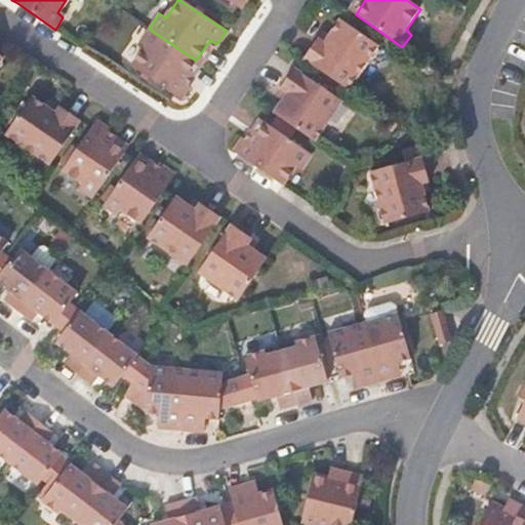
[(320,40),(305,61),(350,91),(368,64),(376,61),(380,52),(379,45),(342,19),(326,44),(320,40)]
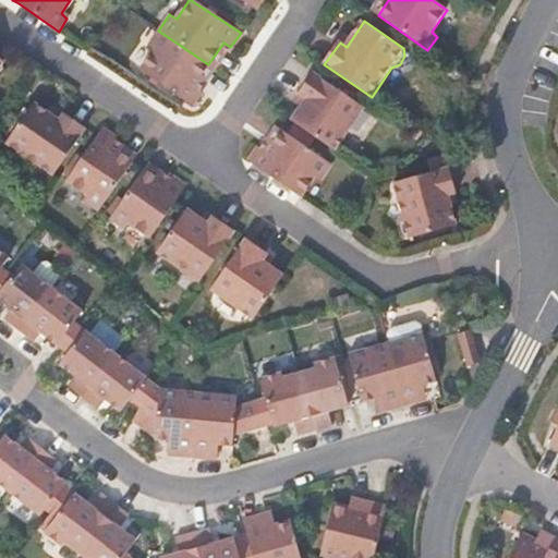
[(155,50),(140,71),(191,106),(199,92),(194,87),(208,64),(158,31),(148,46),(155,50)]
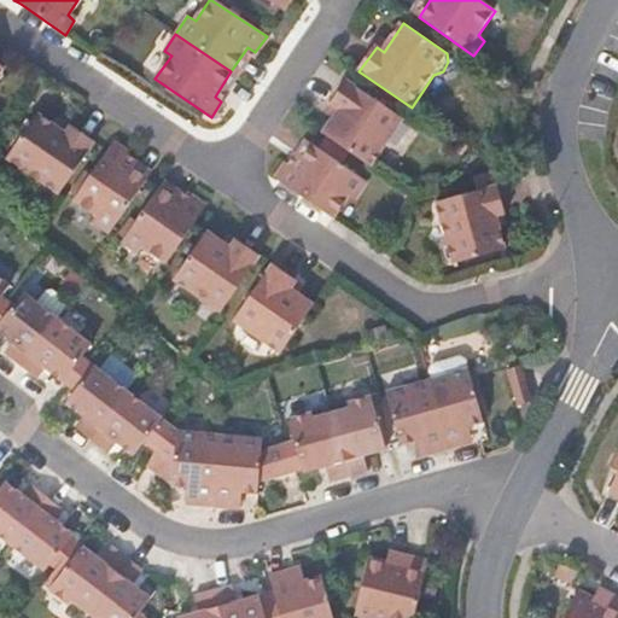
[(337,110),(320,133),(369,168),(402,118),(345,80),(327,104),(337,110)]
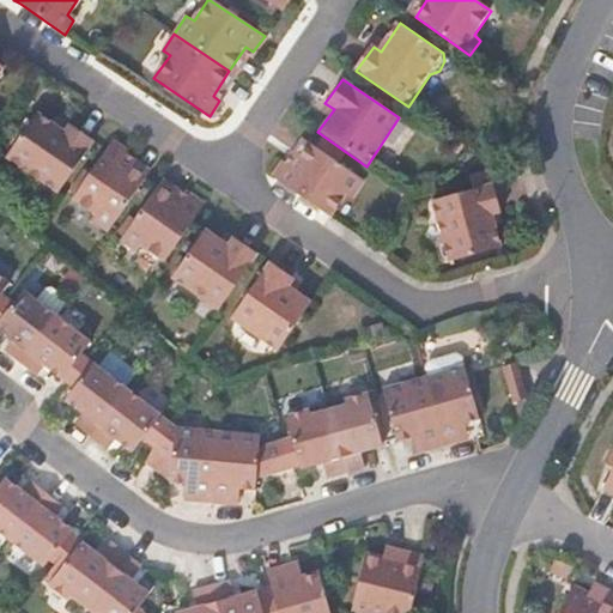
[(37,110),(8,153),(11,163),(19,169),(25,167),(59,190),(95,138),(72,122),(66,129),(37,110)]
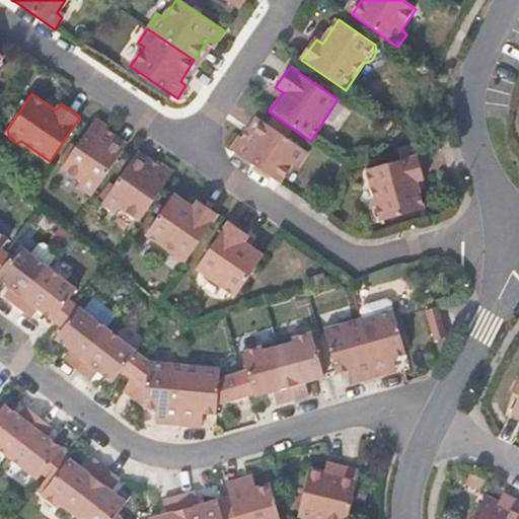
[(94,120),(62,167),(80,180),(76,187),(91,197),(125,149),(102,134),(106,128),(94,120)]
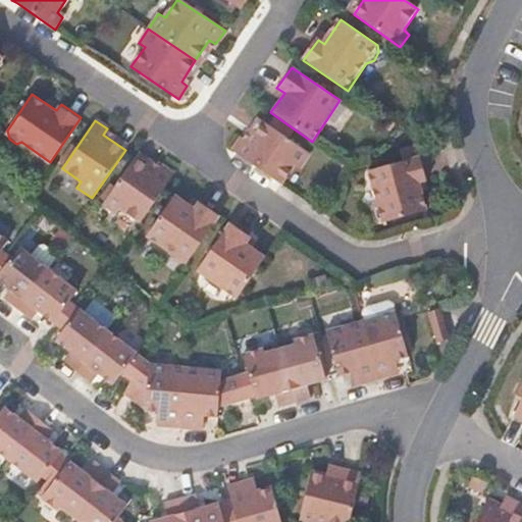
[(261,171),(279,185),(294,165),(300,169),(310,155),(262,121),(248,143),(242,139),(231,152),(261,171)]
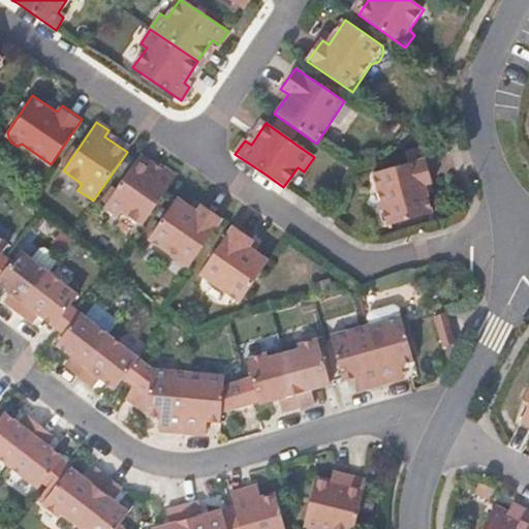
[(137,159),(104,209),(119,218),(123,212),(143,225),(176,177),(163,167),(158,174),(137,159)]
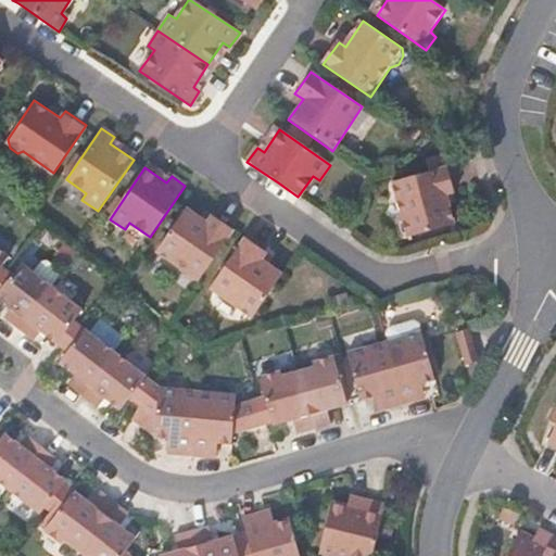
[(445,167),(390,184),(401,218),(396,225),(399,234),(405,236),(405,239),(454,225),(445,196),(453,192),(445,167)]
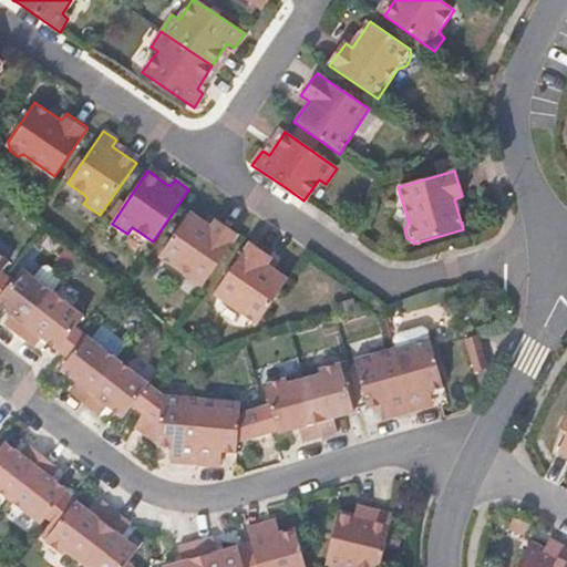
[(191,209),(158,255),(203,286),(238,234),(216,218),(212,225),(191,209)]
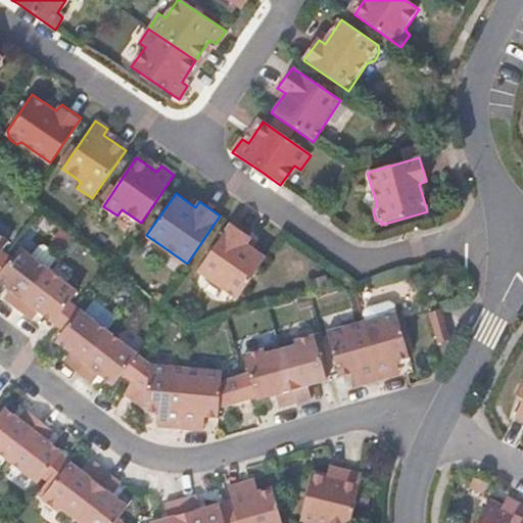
[(230,224),(197,271),(237,298),(266,257),(247,245),(251,238),(230,224)]
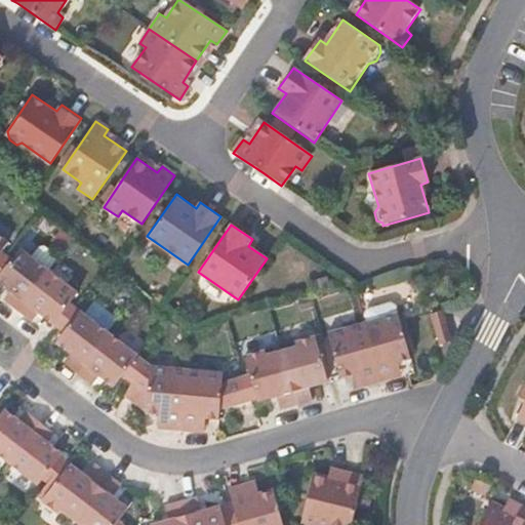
[(10,259),(0,273),(0,284),(10,292),(3,300),(16,312),(48,271),(55,260),(55,256),(43,247),(38,247),(31,257),(19,248),(10,259)]
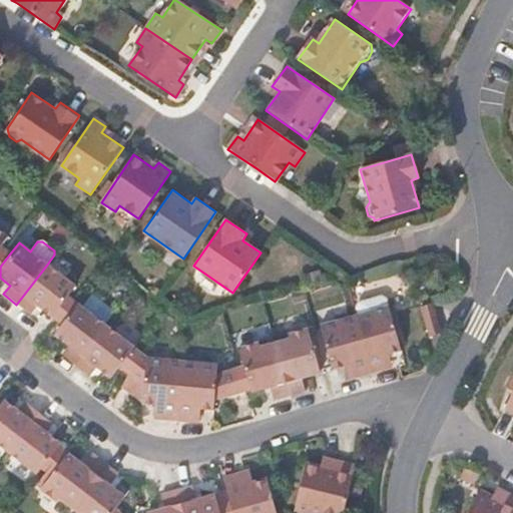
[(5,250),(0,255),(0,267),(10,253),(5,250)]
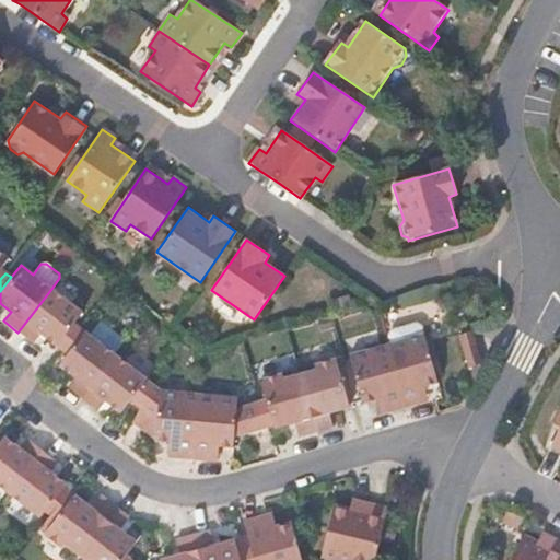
[(51,289),(18,333),(32,343),(39,334),(55,346),(72,323),(81,312),(51,289)]
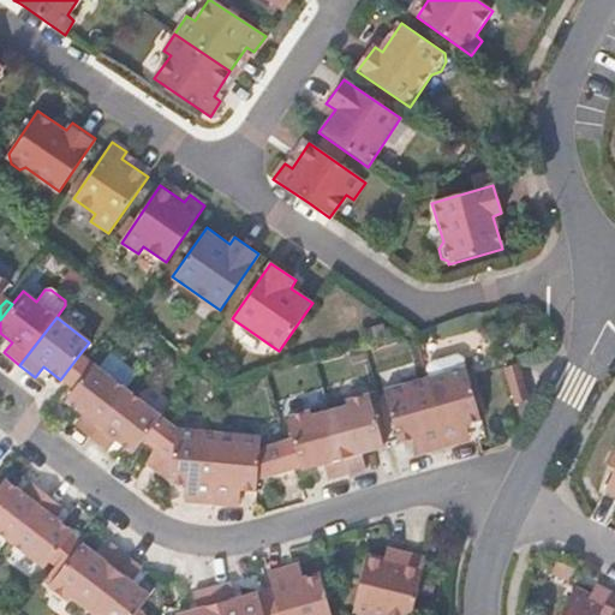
[(113,351),(103,363),(129,383),(138,372),(113,351)]
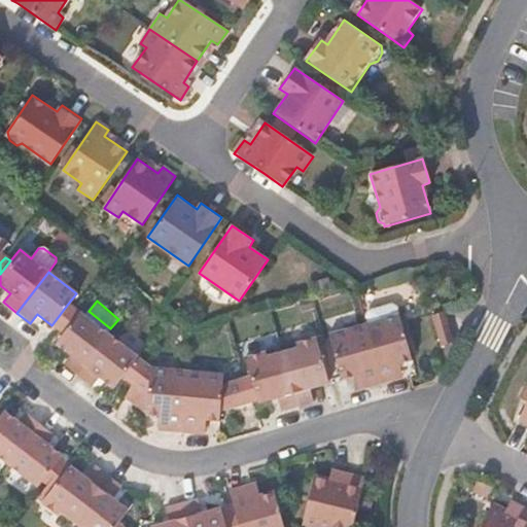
[(68,304),(51,325),(58,330),(75,309),(68,304)]
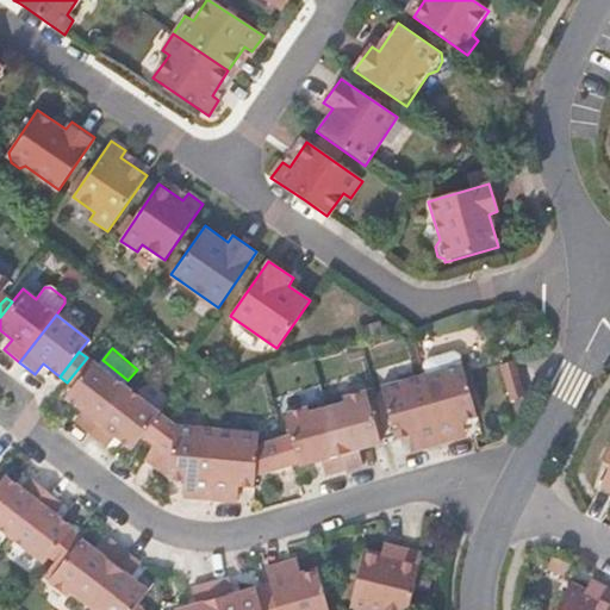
[(87,358),(67,383),(74,387),(93,362),(87,358)]
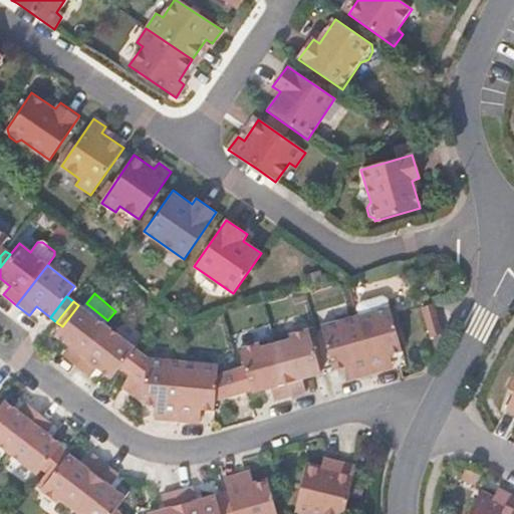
[(422,307),(430,338),(442,335),(443,333),(433,303),(422,307)]
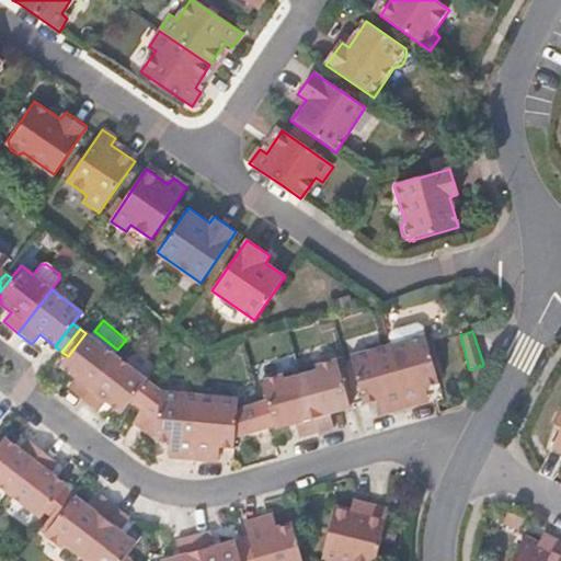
[(68,356),(60,367),(76,378),(68,388),(82,399),(115,356),(86,333),(68,356)]
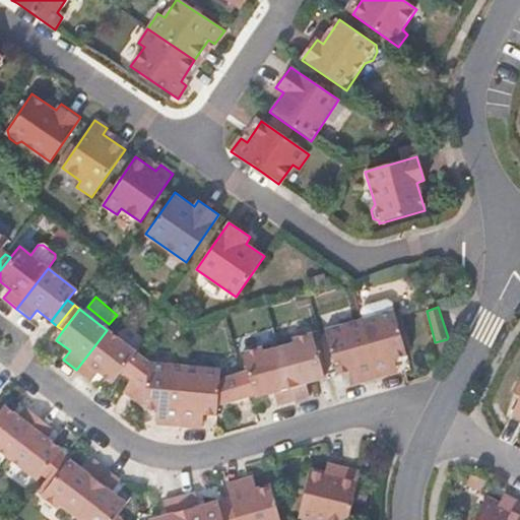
[(358,319),(375,379),(392,375),(388,361),(406,355),(404,348),(395,318),(392,309),(358,319)]
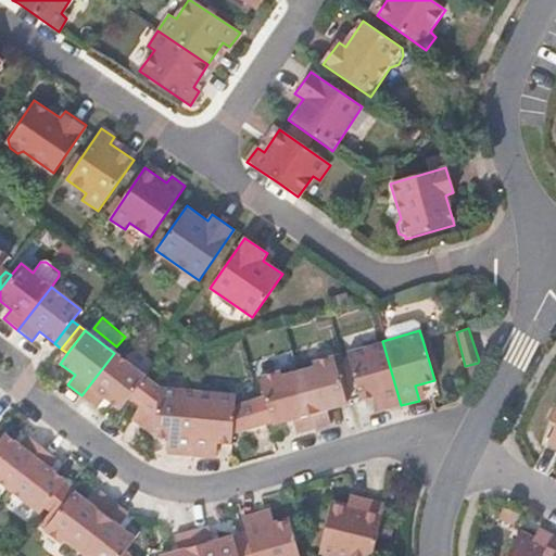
[(422,340),(432,373),(439,371),(429,338),(422,340)]
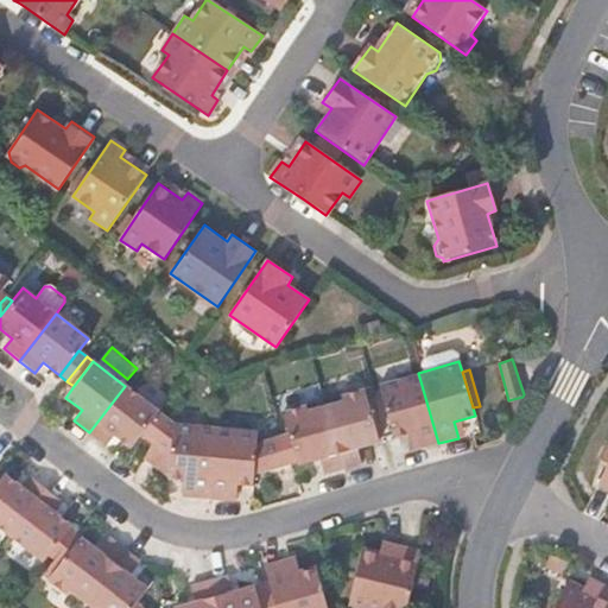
[(378,385),(393,439),(413,434),(418,449),(438,443),(418,373),(378,385)]
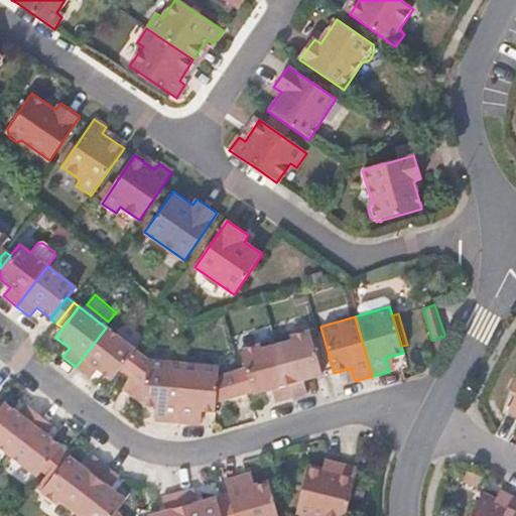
[(106,328),(76,367),(91,378),(97,369),(111,380),(120,369),(135,350),(106,328)]
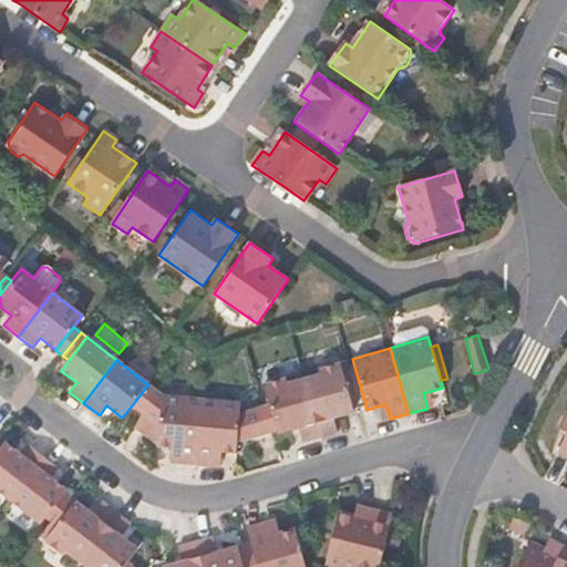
[(302,378),(320,439),(337,433),(331,418),(353,412),(338,363),(318,369),(319,373),(302,378)]
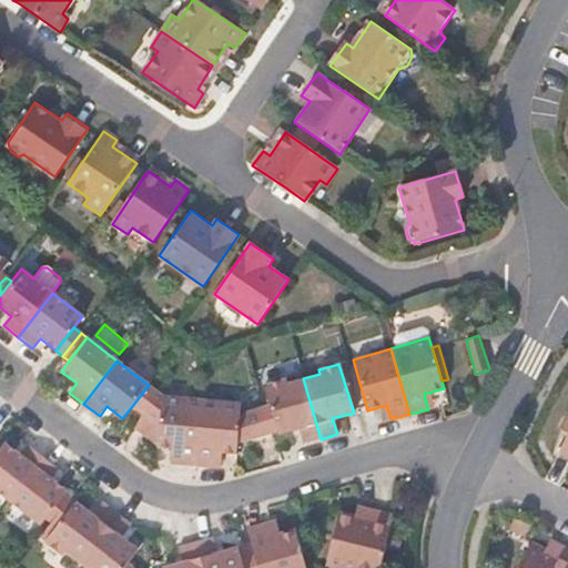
[(263,384),(270,405),(279,430),(279,433),(297,429),(303,445),(321,439),(303,378),(287,383),(285,377),(263,384)]
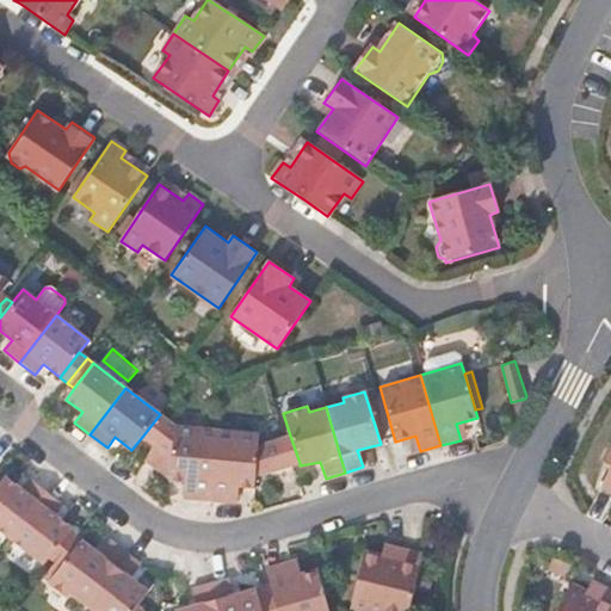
[(160,414),(142,437),(153,445),(166,420),(160,414)]
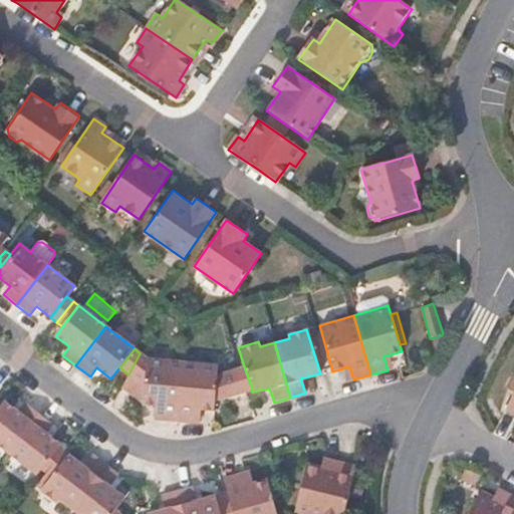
[(183,362),(147,358),(140,353),(129,374),(120,389),(141,404),(141,405),(160,408),(159,421),(177,423),(183,362)]
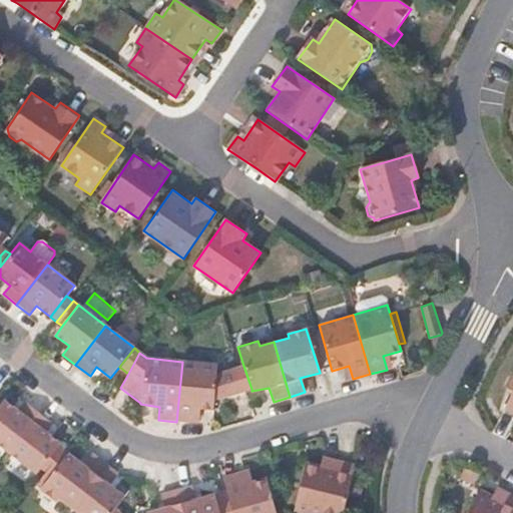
[(215,373),(216,365),(182,362),(176,422),(192,424),(193,410),(213,411),(214,401),(243,392),(236,368),(215,373)]
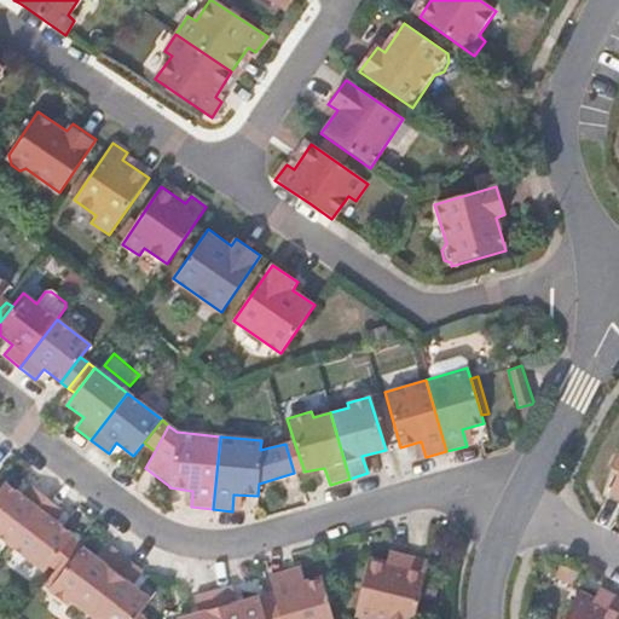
[(285,444),(294,473),(304,469),(294,441),(285,444)]
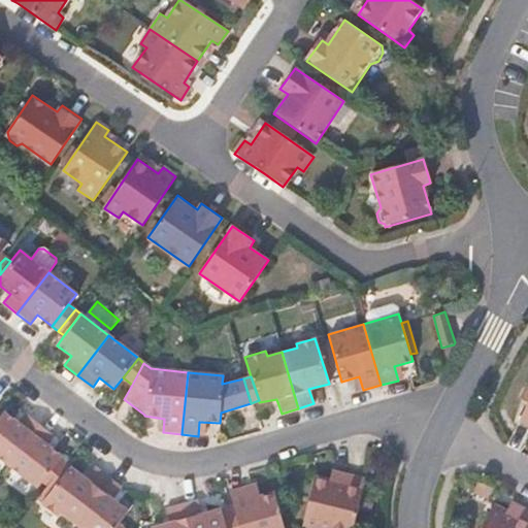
[(527,398),(517,421),(527,426),(527,398)]
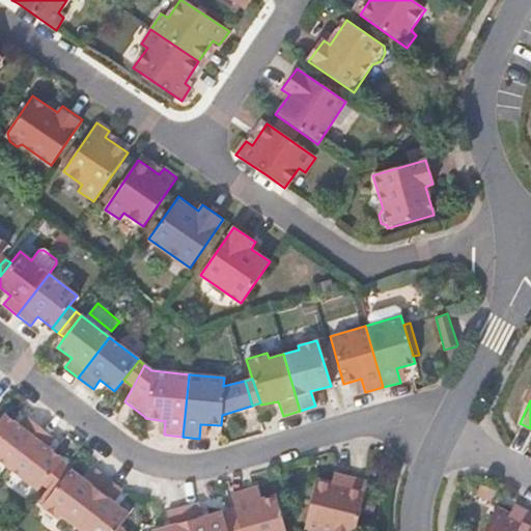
[(3,414),(0,418),(0,462),(8,469),(39,426),(26,416),(19,425),(3,414)]
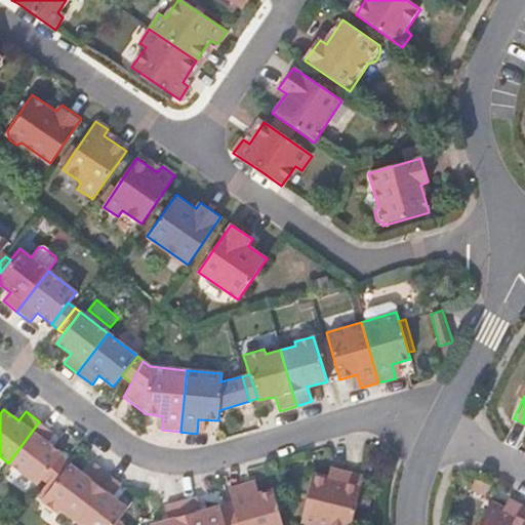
[(39,421),(8,463),(37,486),(62,454),(45,442),(52,432),(39,421)]
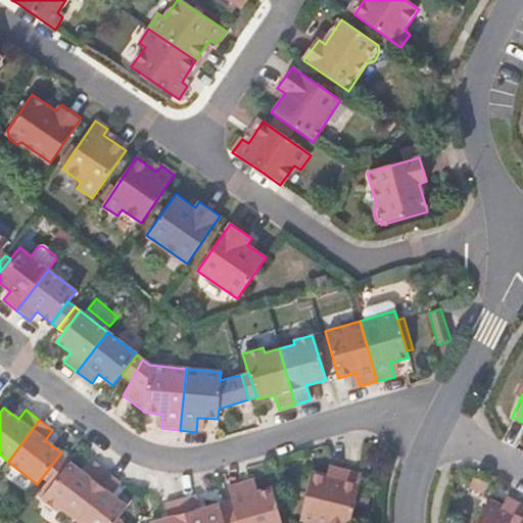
[(69,462),(41,500),(57,513),(59,510),(72,518),(106,472),(94,462),(86,475),(69,462)]
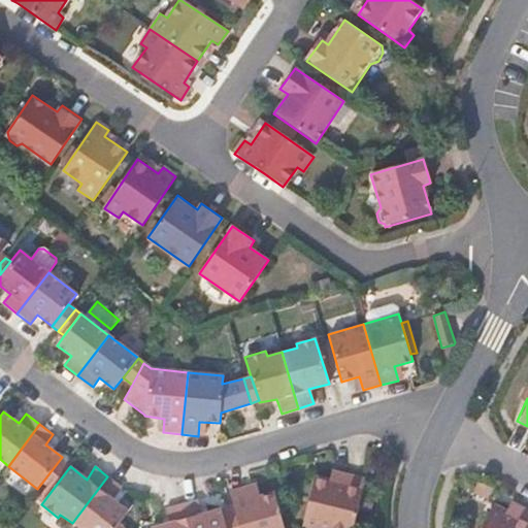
[(316,475),(302,523),(320,527),(352,527),(366,479),(340,472),(337,482),(316,475)]
